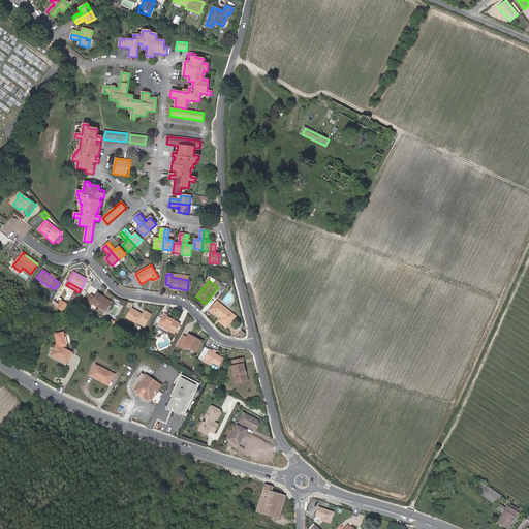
[(95,297),(91,294),(86,303),(90,305),(91,304),(105,312),(112,302),(103,298),(97,293),(95,297)]
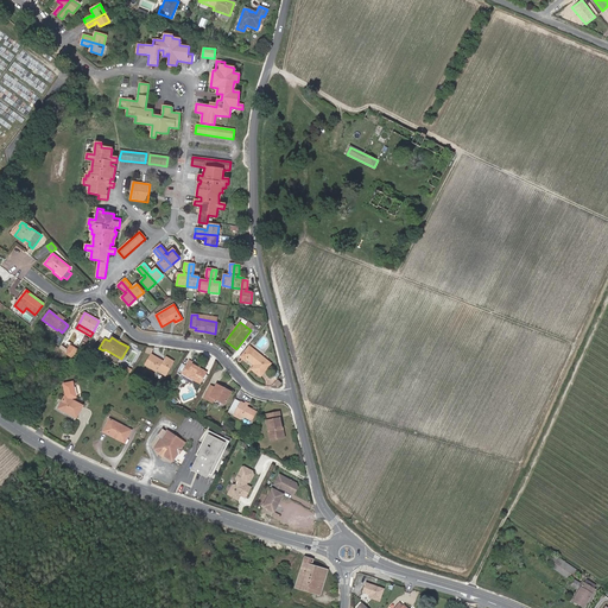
[(0,355),(0,356),(13,365),(18,356),(5,348),(0,355)]
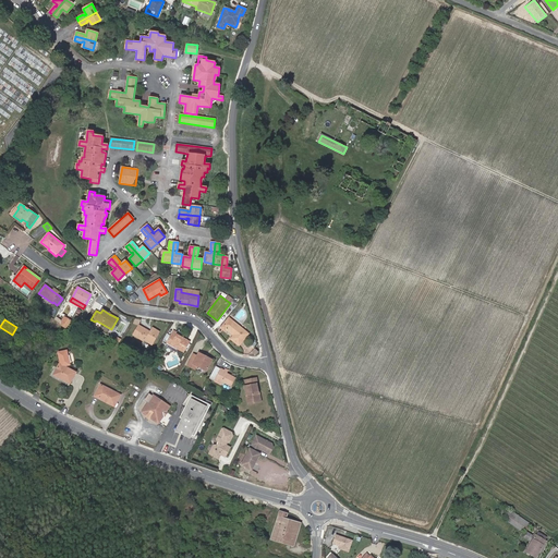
[(234,335),(233,336),(231,339),(239,346),(249,334),(232,320),(226,329),(231,335),(232,334),(234,335)]
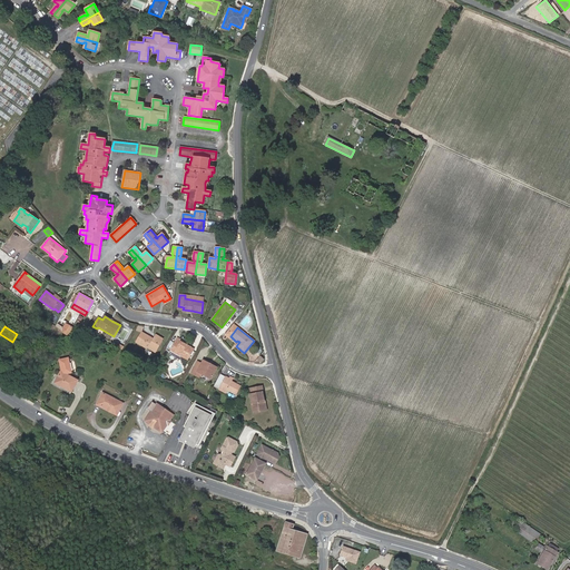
[(154,340),(141,333),(136,343),(147,349),(155,352),(163,340),(156,335),(154,340)]
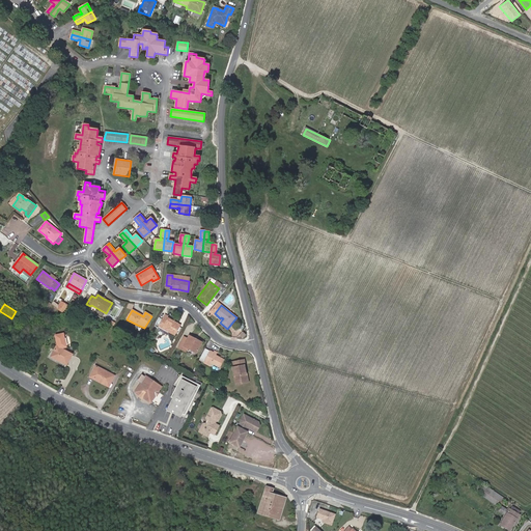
[(159,326),(167,331),(175,336),(180,326),(174,322),(170,319),(170,318),(165,315),(159,326)]
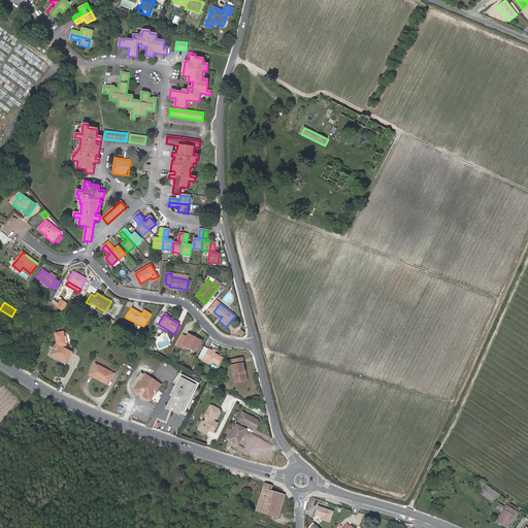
[(166,329),(158,324),(156,328),(164,333),(166,329)]
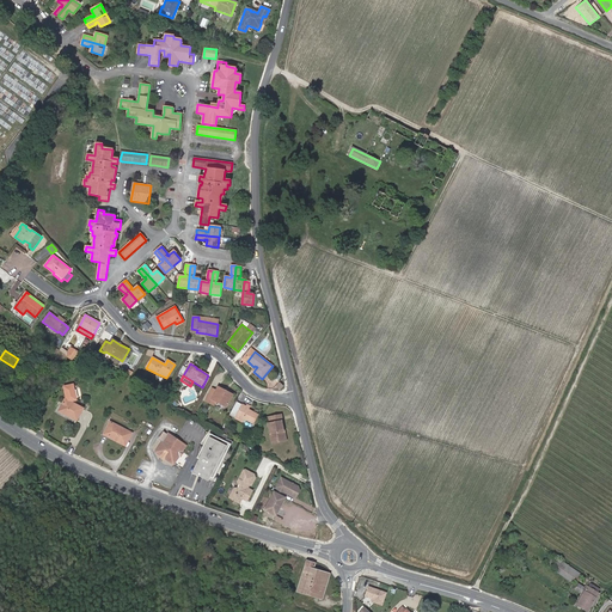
[(66,399),(57,414),(75,423),(84,409),(71,402),(75,399),(72,385),(63,387),(67,398),(66,398),(66,399)]
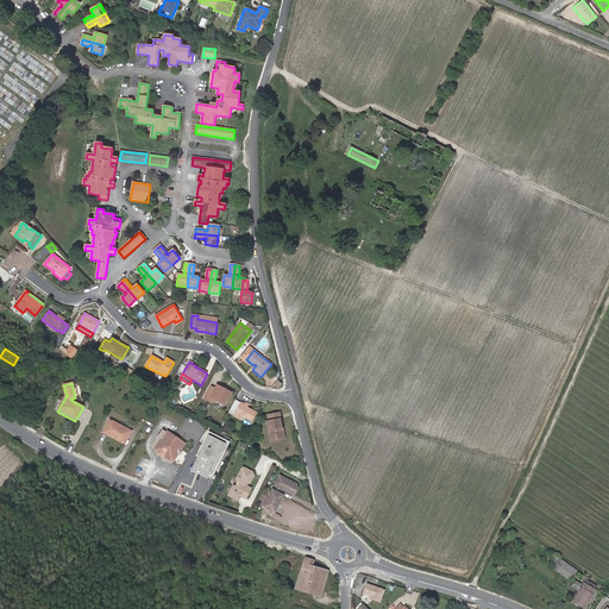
[(212,397),(215,400),(226,405),(232,394),(217,385),(215,389),(211,387),(205,400),(209,402),(212,397)]
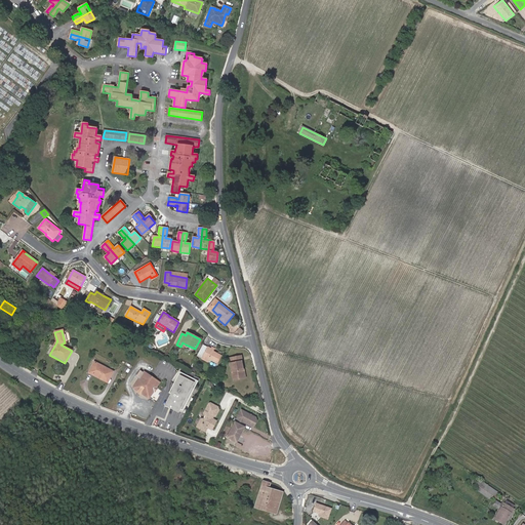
[(204,353),(200,351),(197,357),(208,362),(209,360),(217,364),(221,356),(213,352),(215,349),(211,347),(210,349),(207,347),(204,353)]
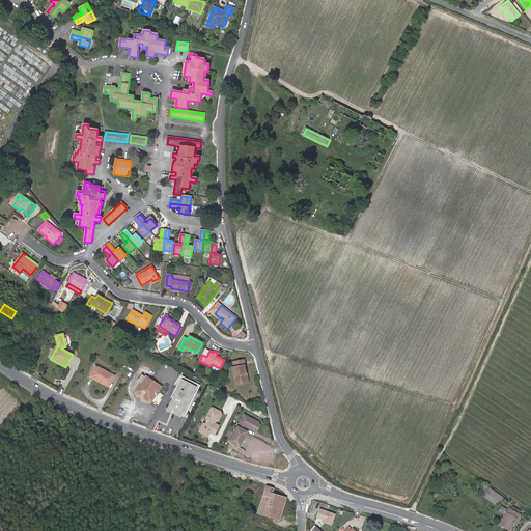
[(246,380),(244,365),(245,365),(244,360),(231,362),(235,385),(243,384),(242,381),(246,380)]
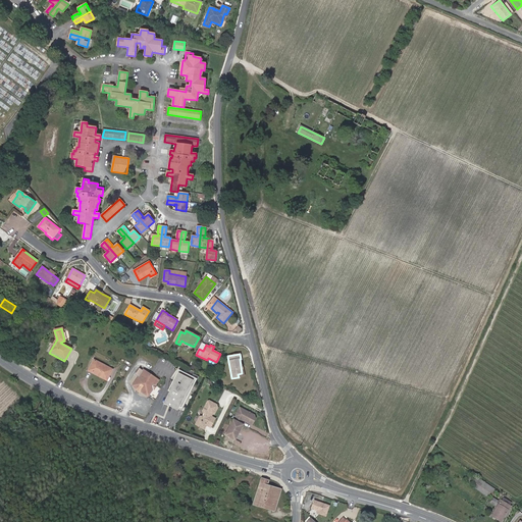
[(108,373),(110,374),(112,370),(94,360),(89,371),(105,379),(108,373)]
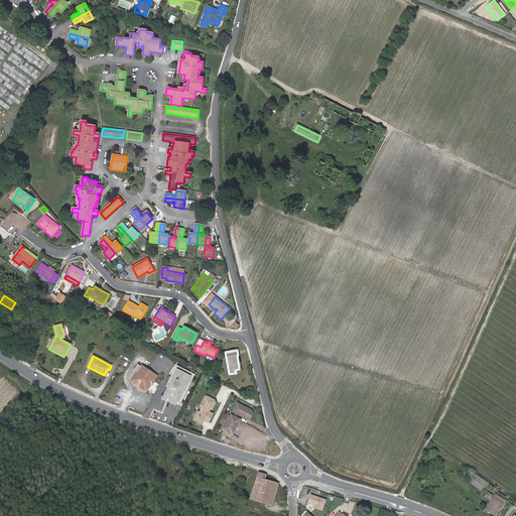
[(142,377),(147,369),(141,366),(136,373),(142,377)]
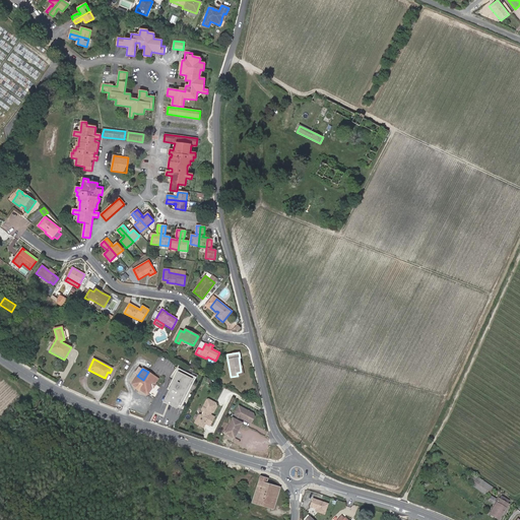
[(196,378),(178,369),(173,379),(167,389),(171,391),(166,399),(178,405),(181,407),(196,378)]
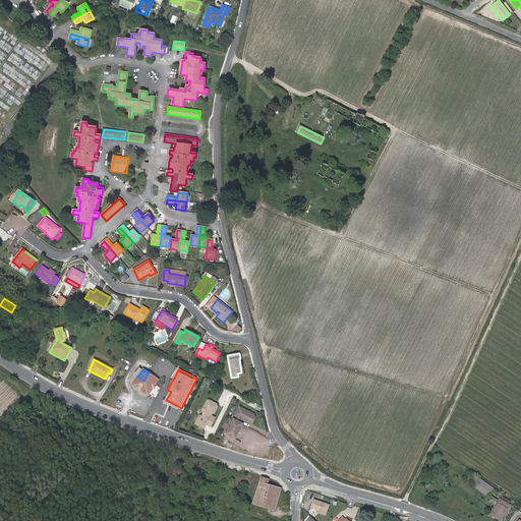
[(140,389),(140,390),(148,395),(153,388),(154,389),(156,385),(155,385),(158,380),(149,372),(143,381),(137,377),(137,378),(132,385),(137,388),(137,387),(140,389)]
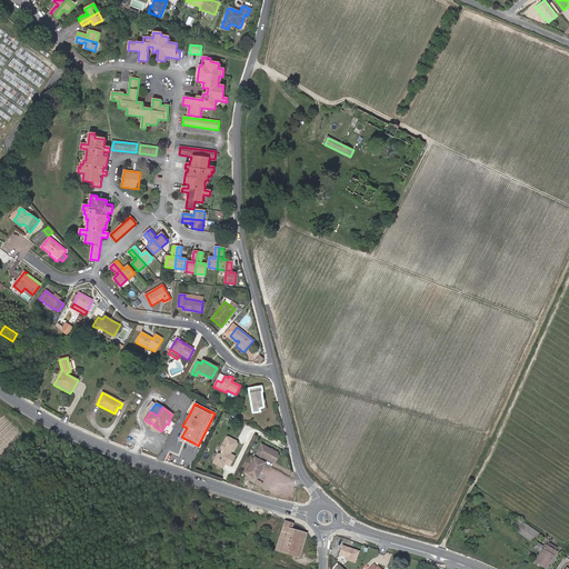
[(195,443),(181,437),(180,440),(187,445),(193,448),(195,443)]
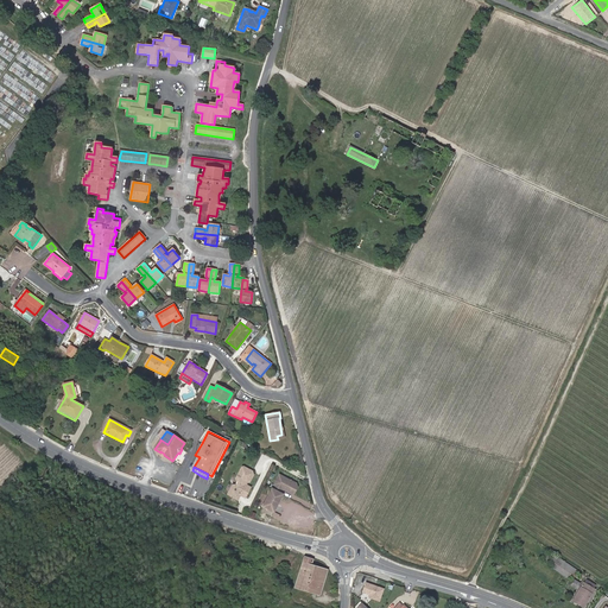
[(241,496),(244,498),(247,491),(247,487),(245,486),(247,481),(249,483),(253,476),(253,473),(245,468),(242,468),(236,479),(238,481),(240,482),(238,487),(235,486),(233,486),(228,495),(238,501),(241,496)]
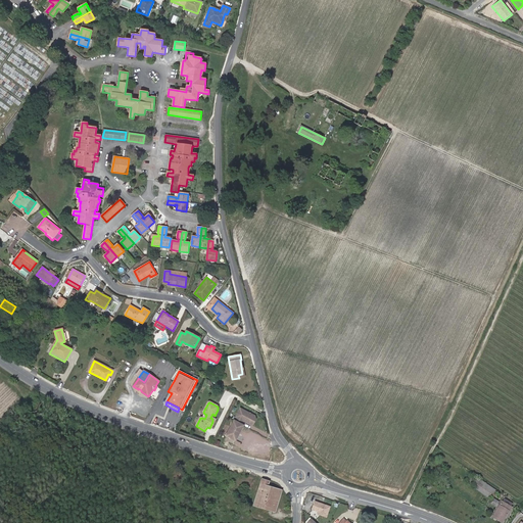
[(235,422),(241,425),(243,422),(245,424),(246,423),(248,424),(248,425),(252,427),(255,421),(254,418),(240,410),(236,419),(235,422)]
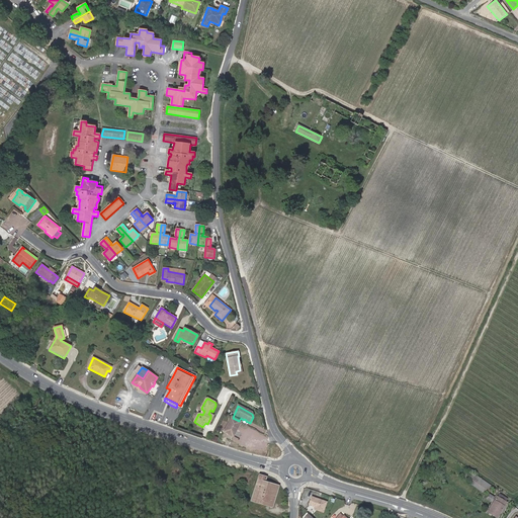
[(233,437),(241,423),(239,421),(233,418),(232,418),(224,433),(233,437)]
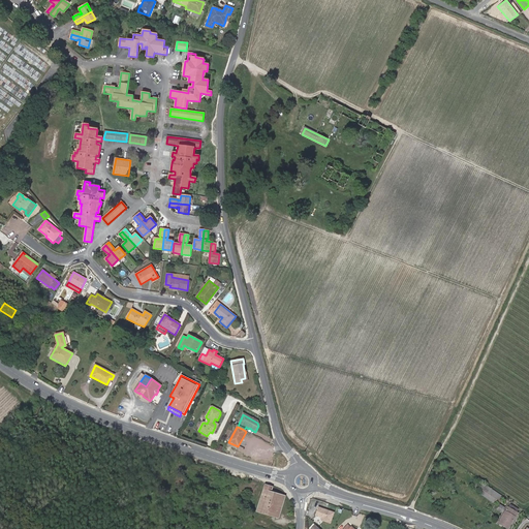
[(273,487),(266,485),(257,510),(278,518),(285,496),(272,492),(273,487)]
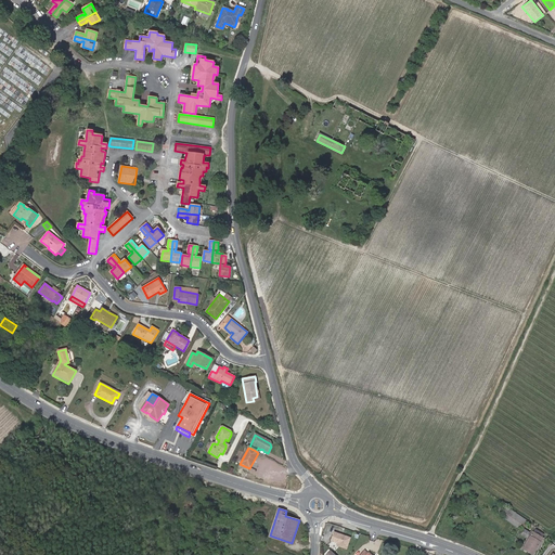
[(516,513),(514,516),(512,519),(519,524),(520,521),(525,525),(528,520),(516,513)]
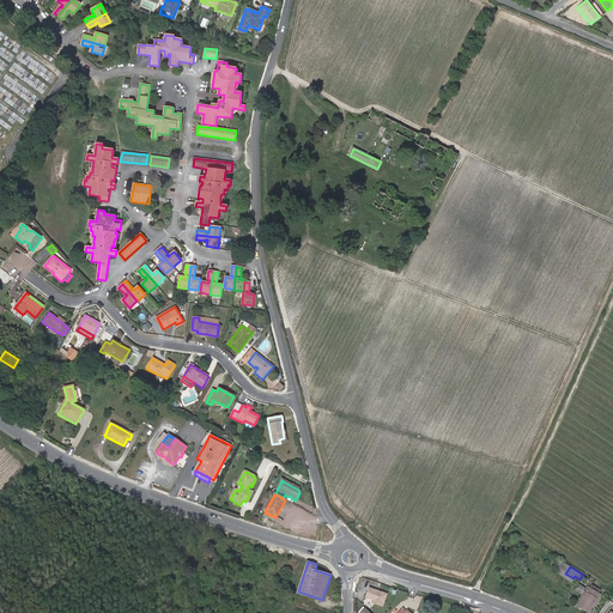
[(582,594),(586,587),(581,583),(576,590),(582,594)]
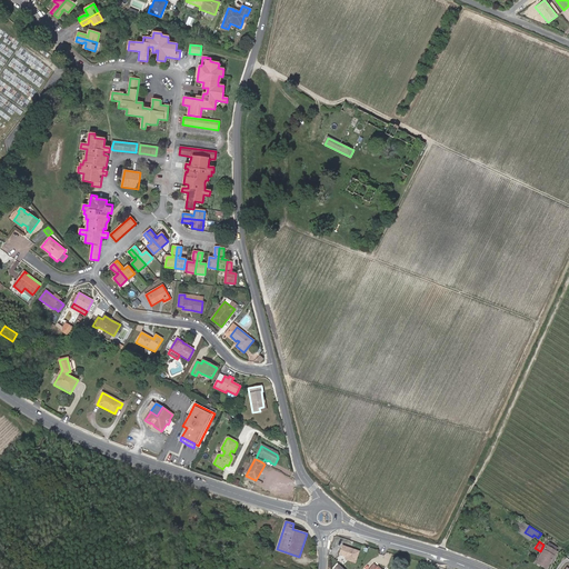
[(549,542),(547,546),(556,551),(558,548),(549,542)]
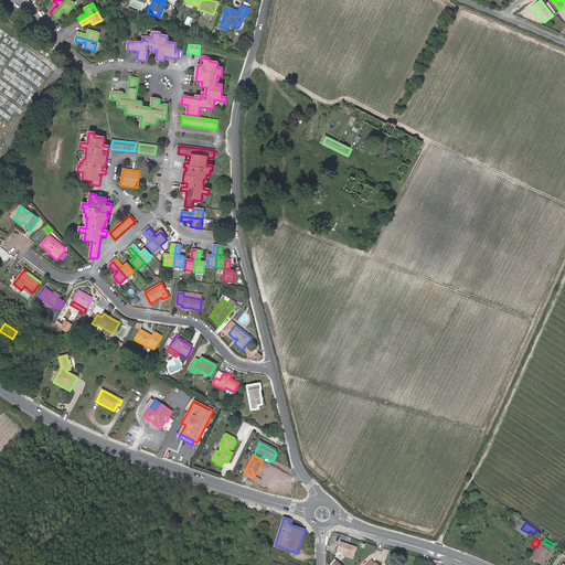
[(352,558),(356,546),(339,541),(337,550),(344,553),(343,555),(352,558)]
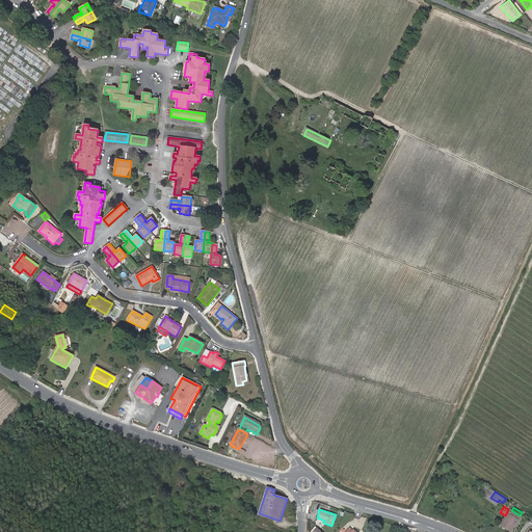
[(520,515),(511,510),(510,510),(502,526),(511,531),(521,516),(520,515)]
